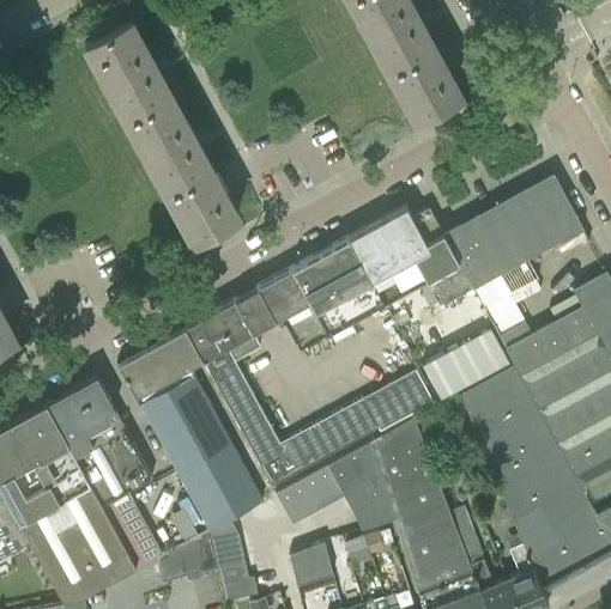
[(355,0),(352,1),(395,80),(441,56),(409,0),(355,0)]
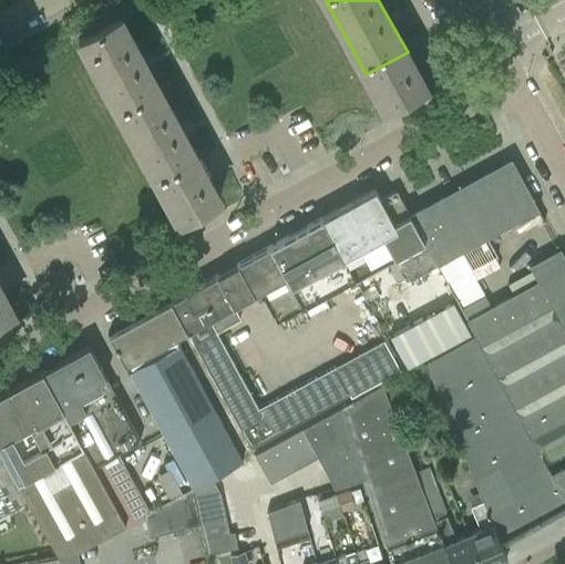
[(80,42),(120,114),(162,92),(122,19),(80,42)]
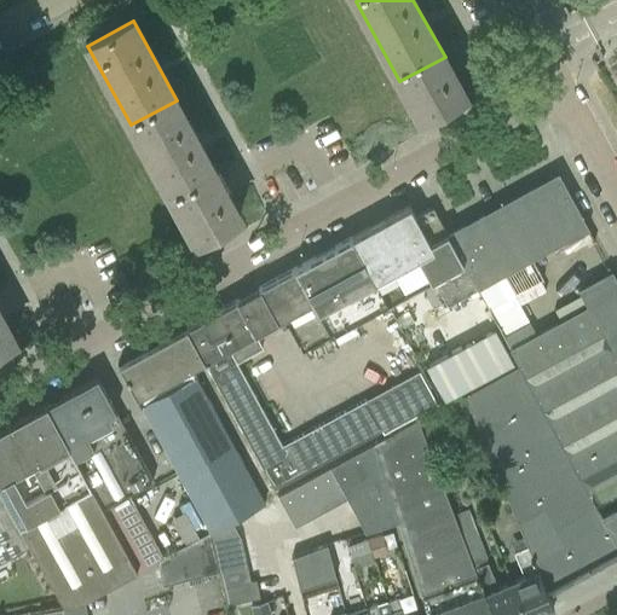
[(445,57),(399,81),(421,121),(467,97),(445,57)]
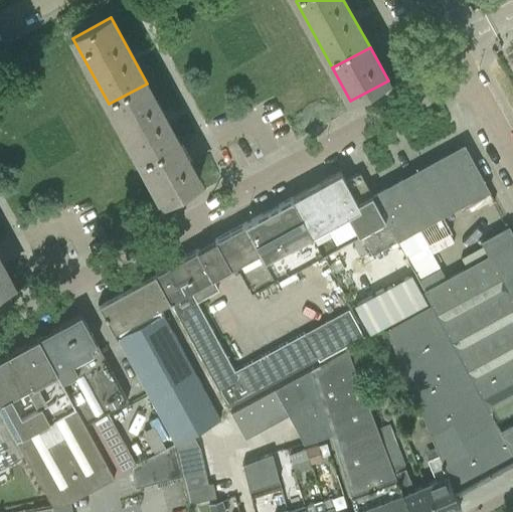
[(109,104),(145,170),(183,150),(147,83),(109,104)]
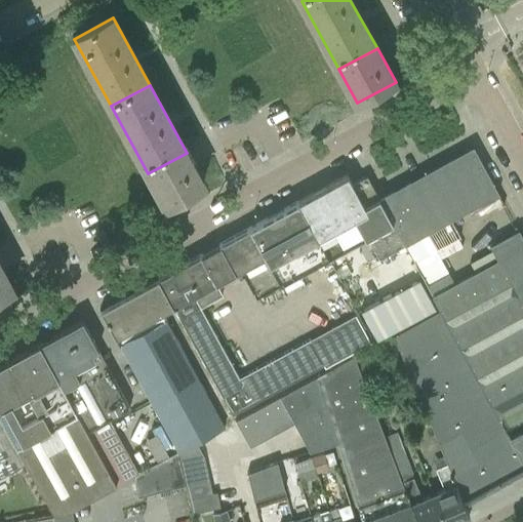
[(474,150),(379,201),(394,227),(406,248),(499,197),(474,150)]
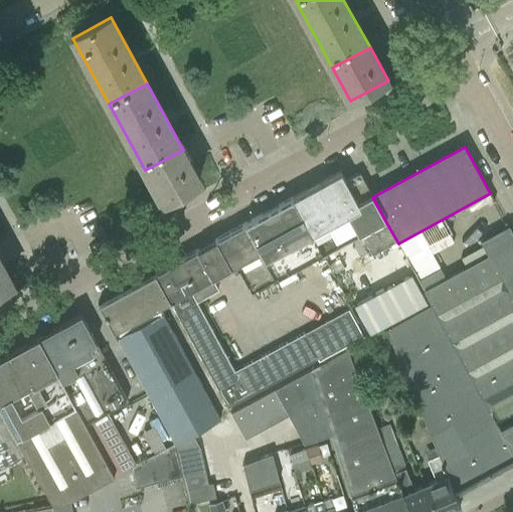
[(183,150),(145,170),(164,204),(201,183),(183,150)]
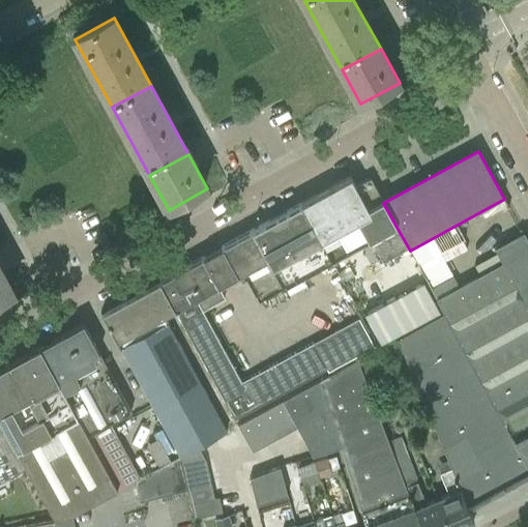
[(384,264),(410,251),(383,203),(369,211),(356,188),(352,180),(301,208),(332,264),(372,242),(384,264)]
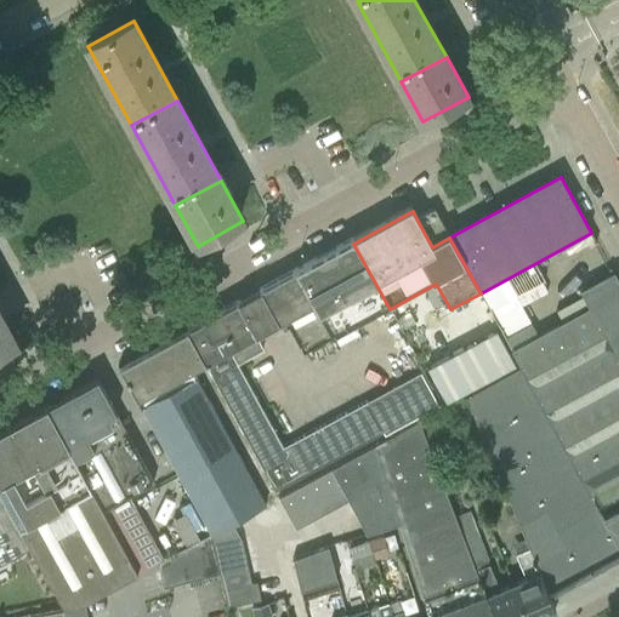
[(435,212),(418,221),(432,247),(449,238),(435,212)]
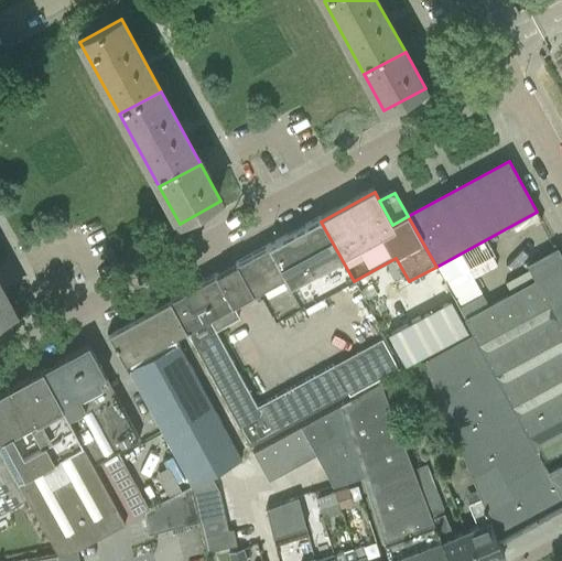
[(302,310),(354,281),(321,222),(269,249),(302,310)]
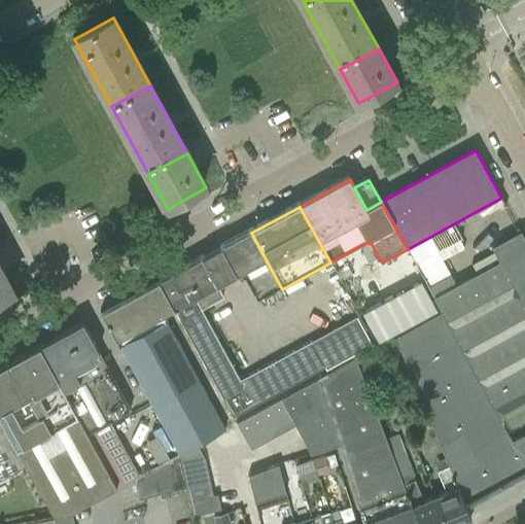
[(256,304),(282,289),(251,233),(180,272),(203,312),(225,300),(219,287),(237,278),(241,276),(256,304)]
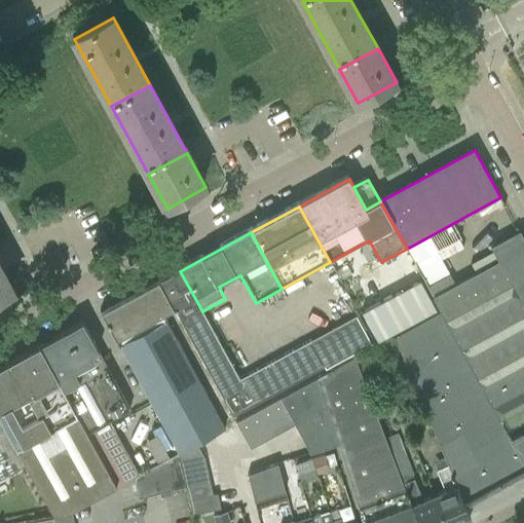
[(442,312),(439,314),(396,339),(449,467),(465,507),(523,474),(523,237),(521,233),(492,250),(499,264),(455,288),(434,299),(442,312)]
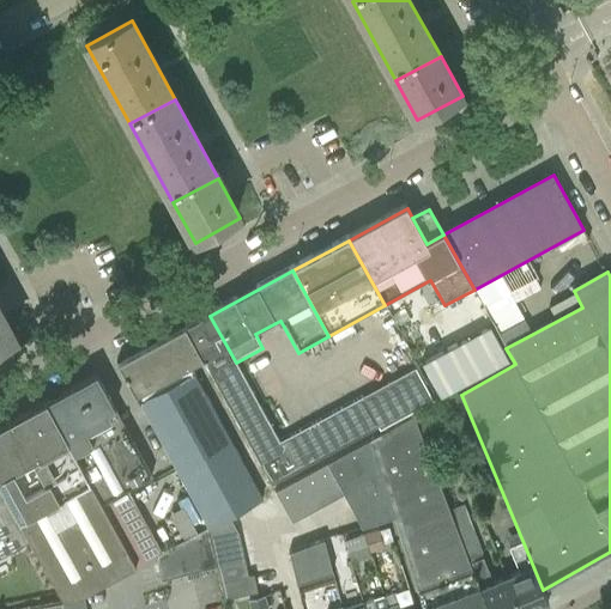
[(525,324),(509,296),(484,309),(500,338),(525,324)]
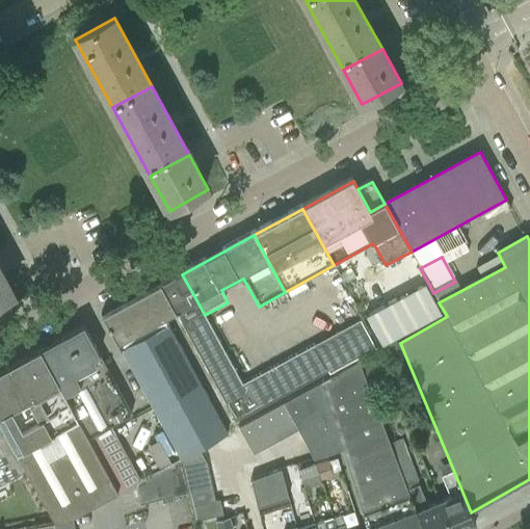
[(0,268),(0,301),(15,294),(0,268)]
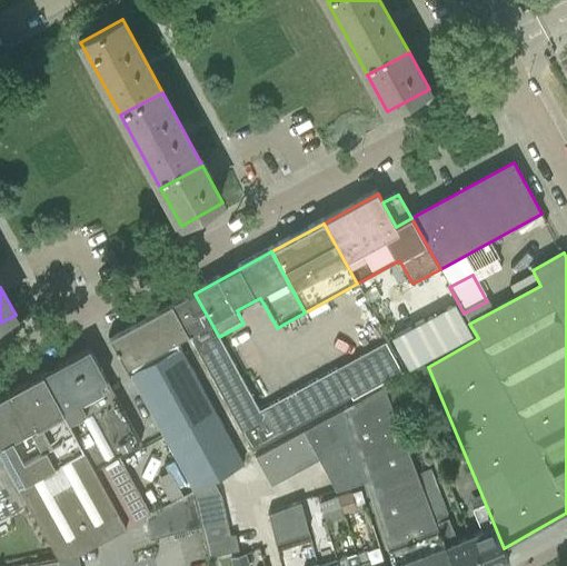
[(277,442),(351,399),(337,371),(260,414),(219,337),(195,294),(172,306),(189,336),(254,455),(277,442)]
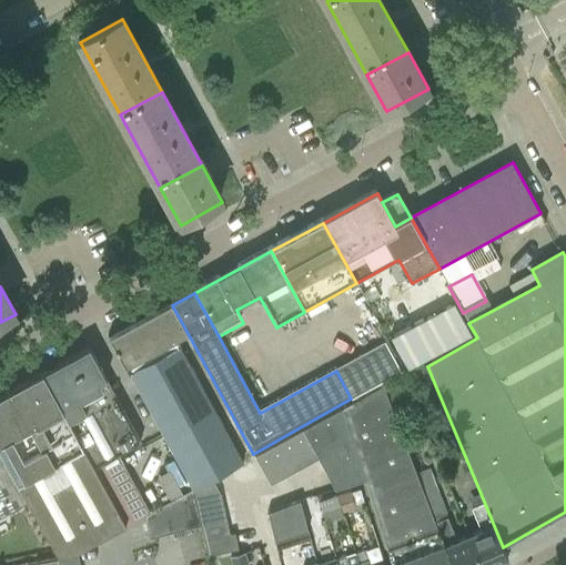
[(486,301),(463,313),(468,323),(492,311),(486,301)]
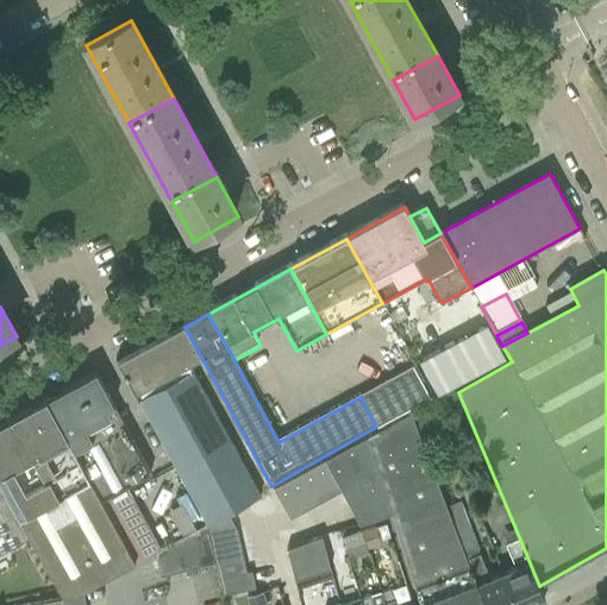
[(202,359),(185,327),(183,328),(185,329),(121,364),(120,363),(118,363),(207,527),(208,528),(231,516),(263,498),(191,366),(202,359)]
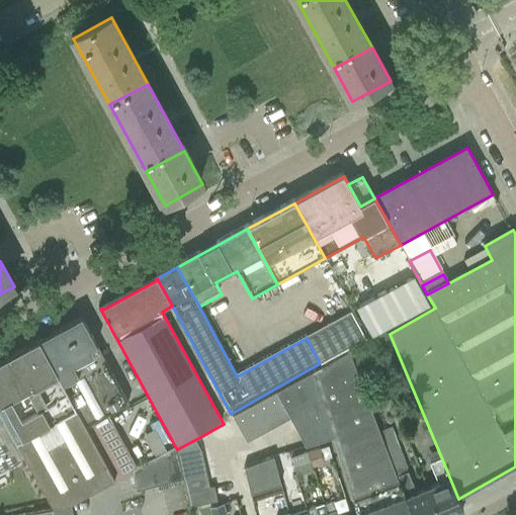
[(377,298),(357,311),(372,339),(394,328),(377,298)]
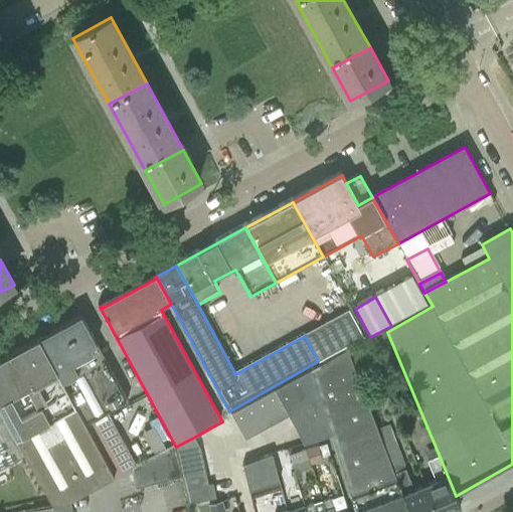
[(82,317),(39,340),(88,427),(109,414),(130,403),(82,317)]
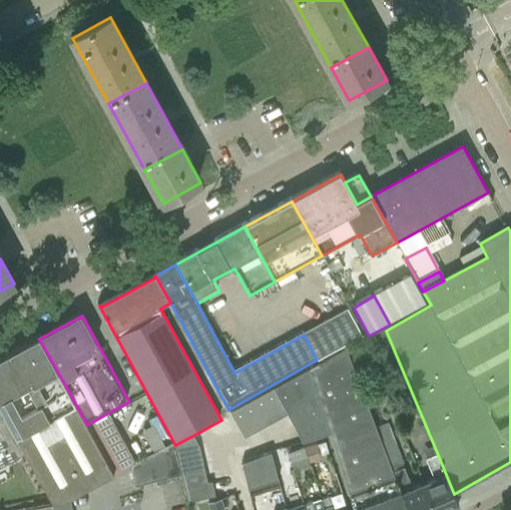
[(9,356),(0,361),(0,407),(9,424),(29,460),(54,506),(65,504),(70,500),(114,476),(136,465),(108,413),(87,425),(39,339),(24,348),(22,349),(9,356)]
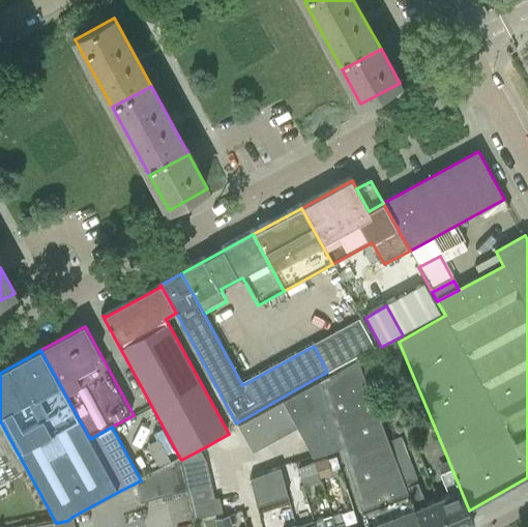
[(422,526),(407,490),(358,362),(321,383),(328,407),(342,451),(362,515),(365,526),(422,526)]
